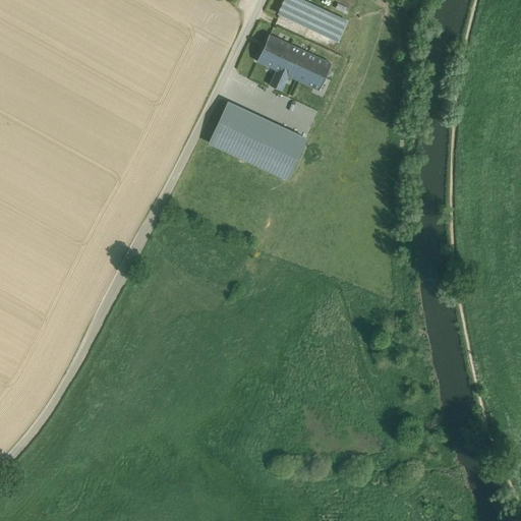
[(284,0),(279,12),(304,23),(313,5),(301,0),(284,0)]
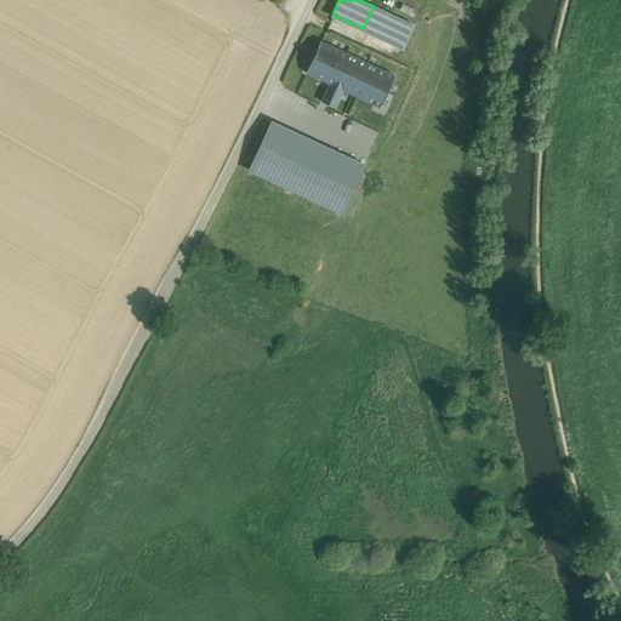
[(391,15),(374,6),(363,28),(380,36),(391,15)]
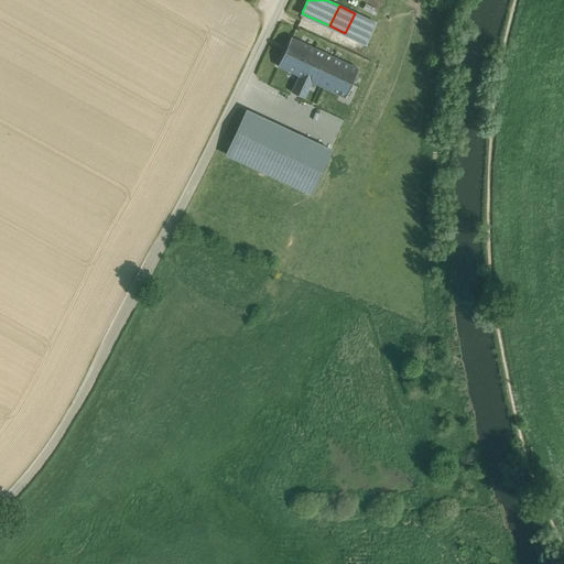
[(370,15),(373,15),(375,9),(364,7),(362,15),(369,18),(370,15)]
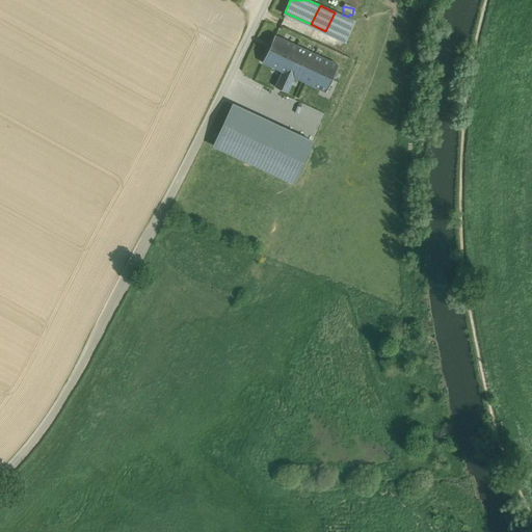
[(335,12),(325,31),(344,40),(353,21),(335,12)]
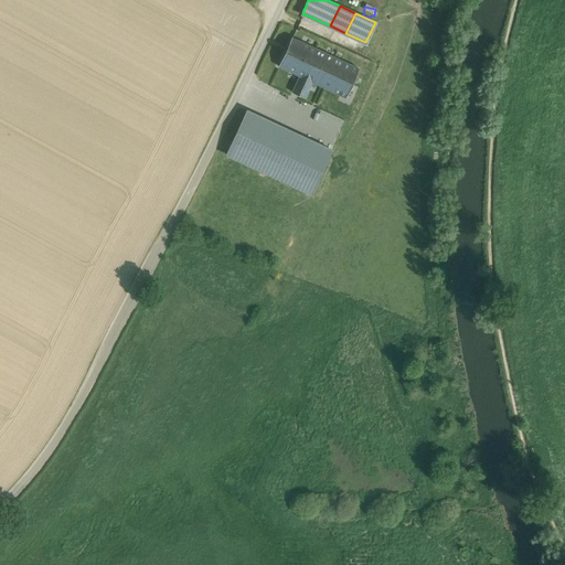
[(302,77),(316,49),(291,38),(278,66),(299,76),(302,77)]
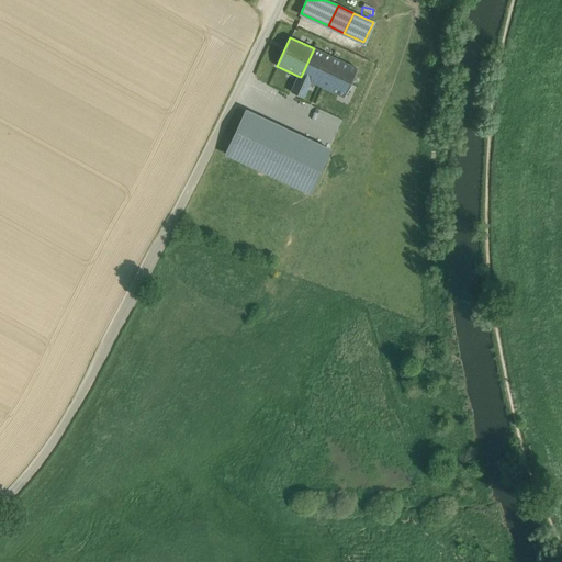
[(314,48),(301,77),(311,81),(344,97),(357,68),(314,48)]
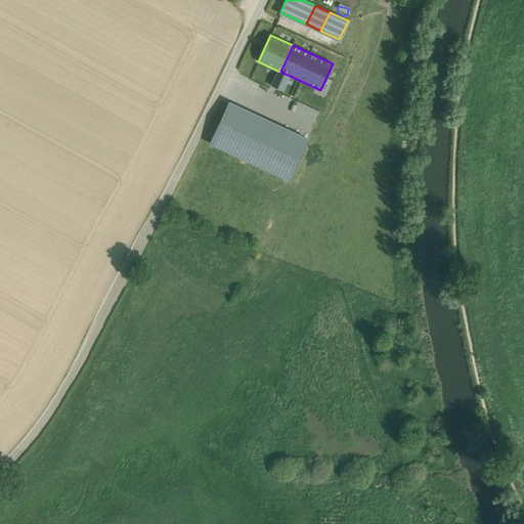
[(280,72),(277,71),(270,85),(282,91),(290,76),(280,72)]
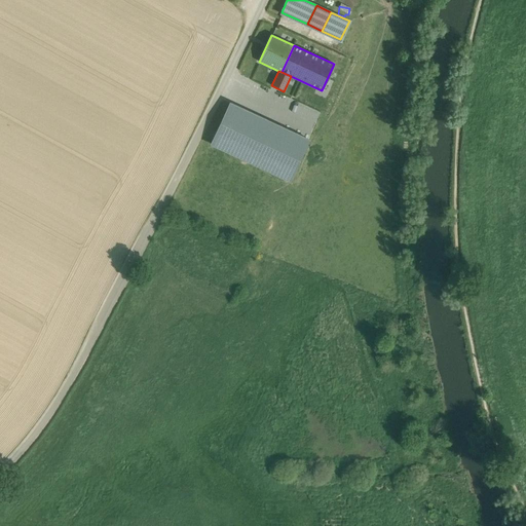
[(230,103),(211,144),(289,180),(308,139),(230,103)]
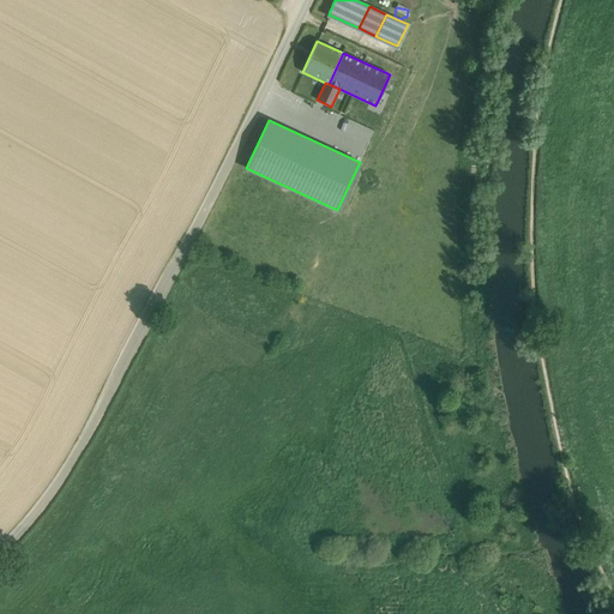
All buildings are outlined.
